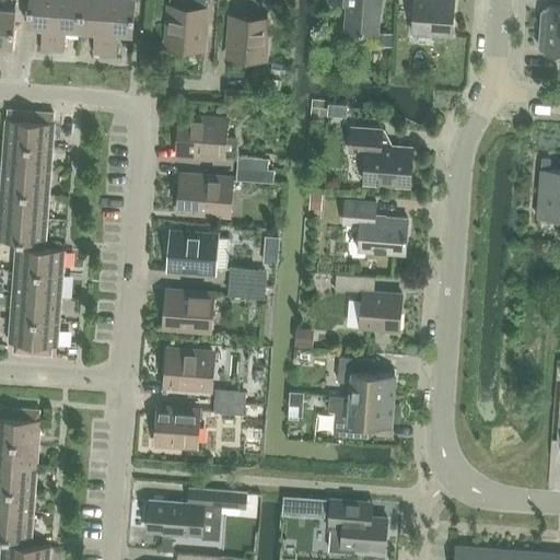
[(51,51),(55,0),(28,0),(27,26),(43,27),(41,50),(51,51)]
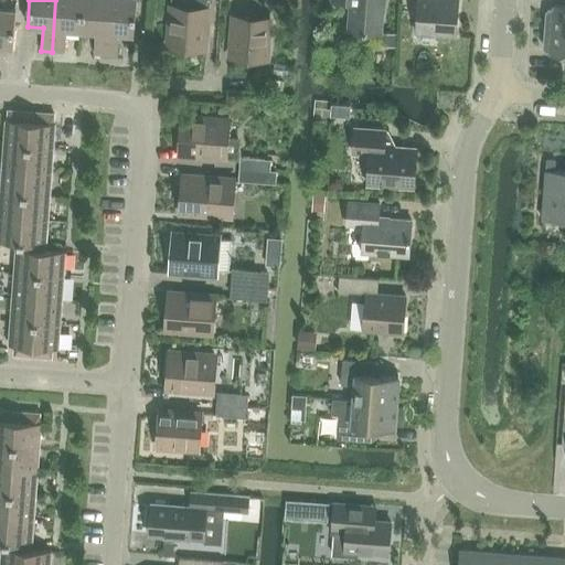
[(80,31),(82,0),(55,0),(52,52),(64,52),(65,30),(80,31)]
